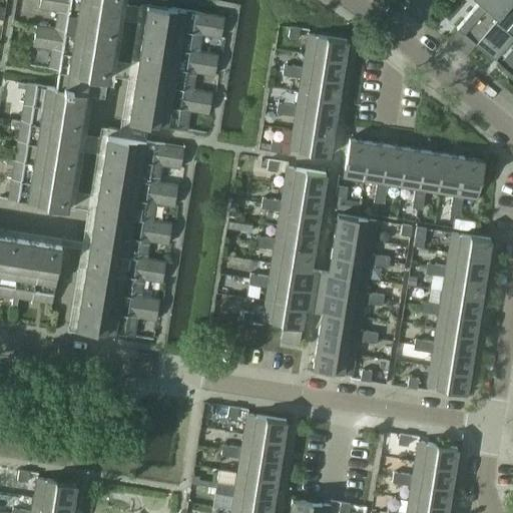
[(28,83),(19,81),(18,86),(27,88),(22,121),(13,119),(12,124),(21,126),(15,159),(6,157),(5,162),(14,164),(9,198),(43,203),(66,207),(89,74),(107,77),(119,0),(41,0),(40,7),(59,10),(56,28),(38,25),(34,45),(53,48),(50,68),(59,69),(56,87),(28,82),(28,83)]
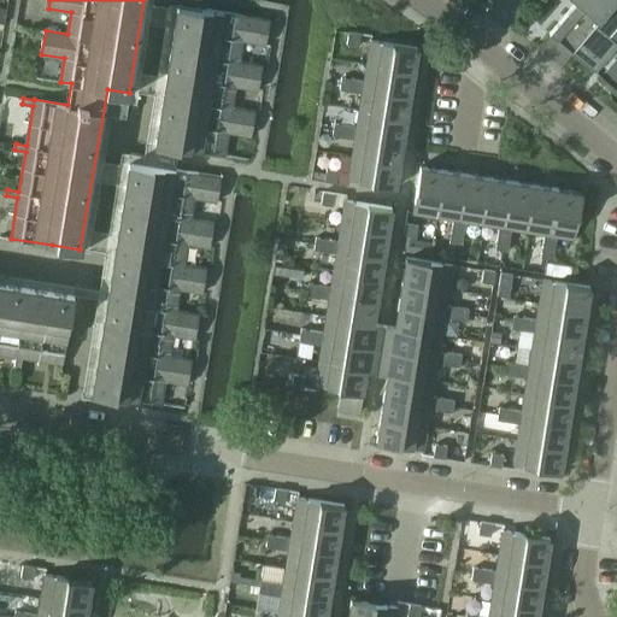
[(616,0),(573,0),(576,3),(550,33),(595,72),(616,46),(616,42),(609,36),(616,25),(616,0)]
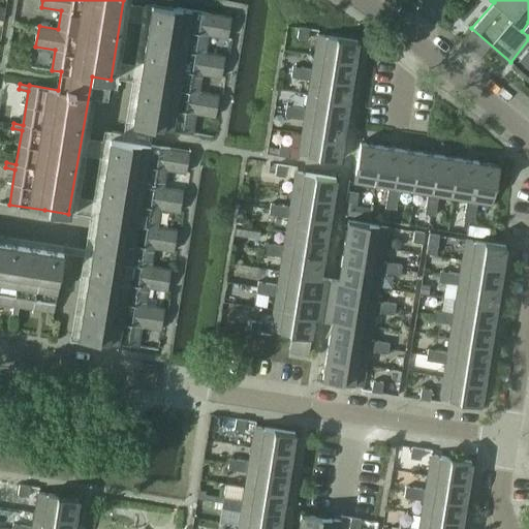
[(227,37),(230,17),(211,13),(211,12),(152,3),(132,123),(192,132),(195,113),(215,116),(218,95),(198,92),(201,73),(221,76),(224,56),(205,53),(208,34),(227,37)]
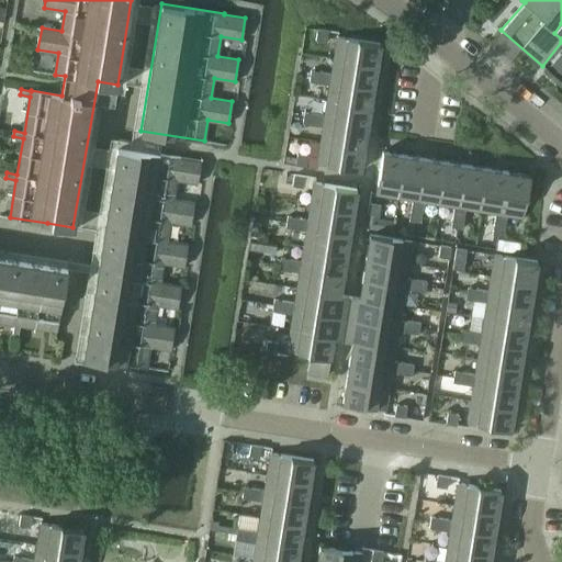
[(317,29),(316,40),(327,42),(328,31),(317,29)]
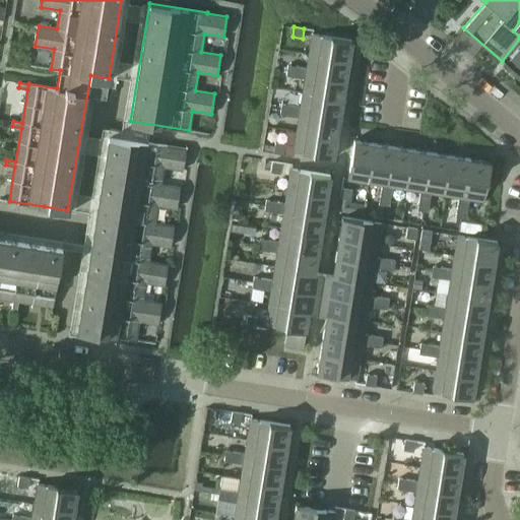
[(313,34),(309,54),(348,60),(352,40),(313,34)]
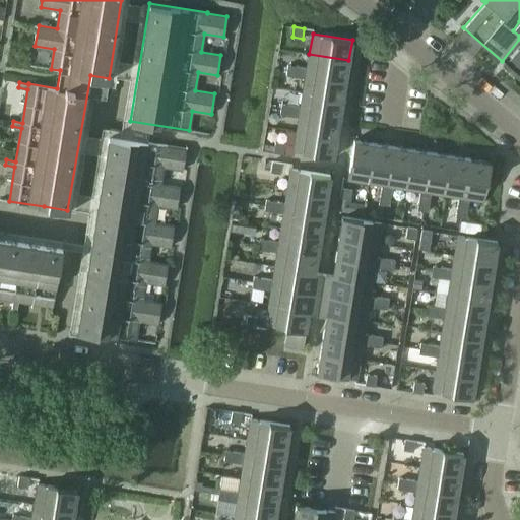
[(519,47),(508,61),(519,71),(519,47)]
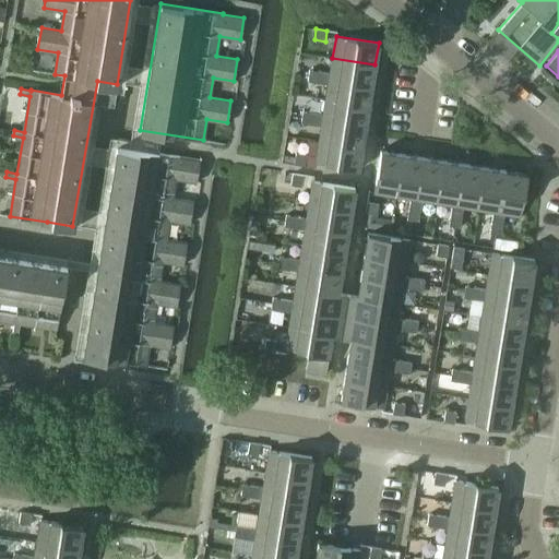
[(332,58),(330,73),(329,79),(371,85),(375,64),(332,58)]
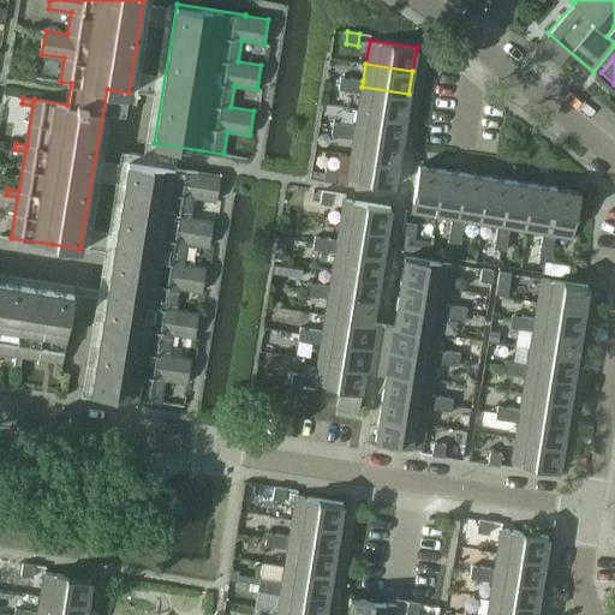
[(352,78),(340,77),(339,89),(350,91),(352,78)]
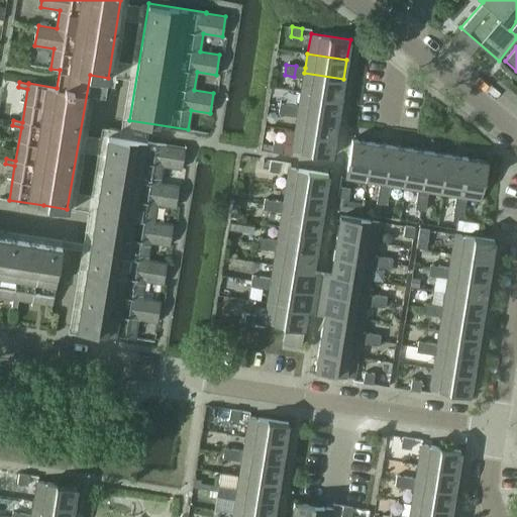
[(305,68),(296,66),(294,77),(303,78),(304,73),(305,68)]
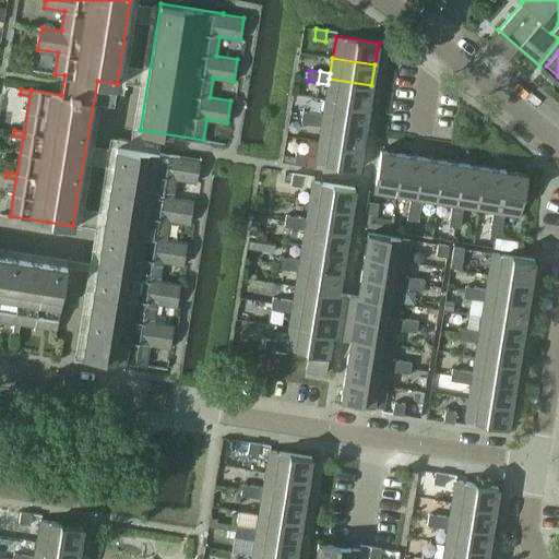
[(329,79),(328,84),(325,99),(368,106),(371,85),(329,79)]
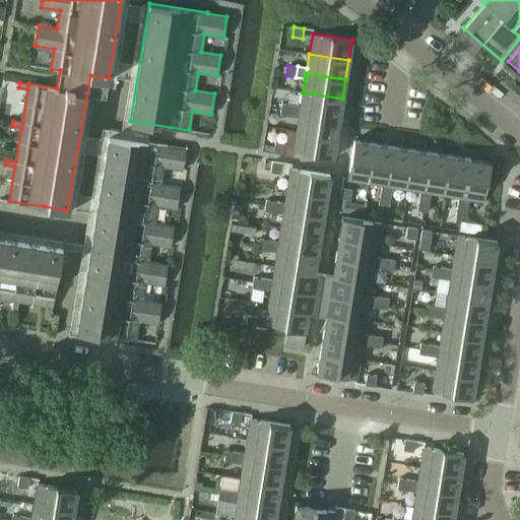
[(94,95),(107,98),(109,84),(96,82),(94,95)]
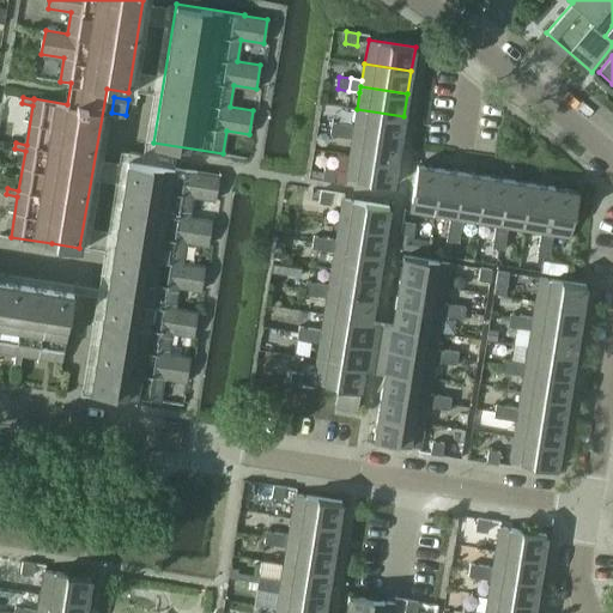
[(357,109),(354,126),(353,132),(400,139),(404,116),(357,109)]
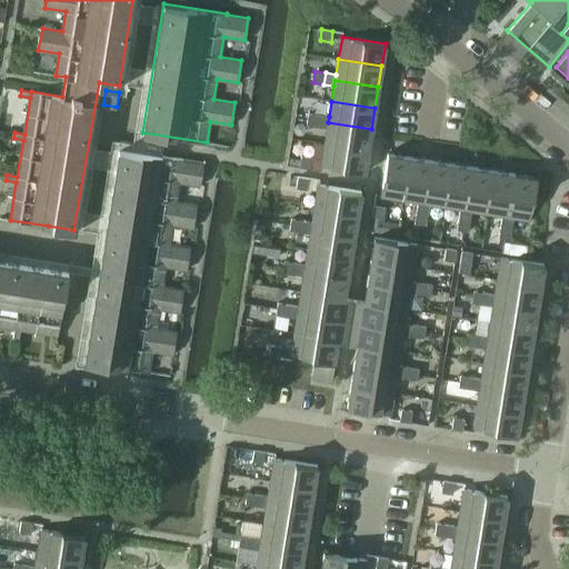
[(319,115),(308,113),(307,125),(317,126),(319,115)]
